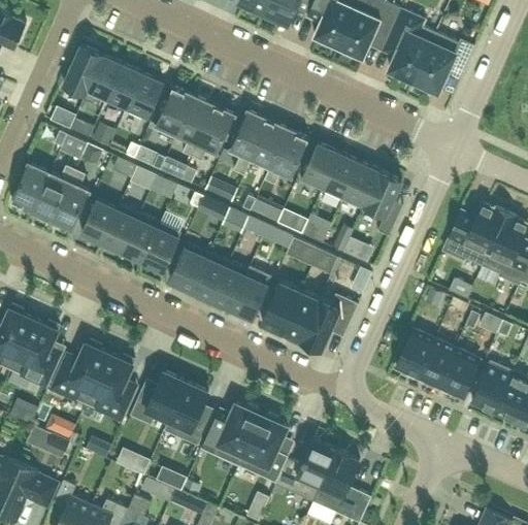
[(239,0),(239,1),(252,6),(250,11),(262,17),(269,0),(239,0)]
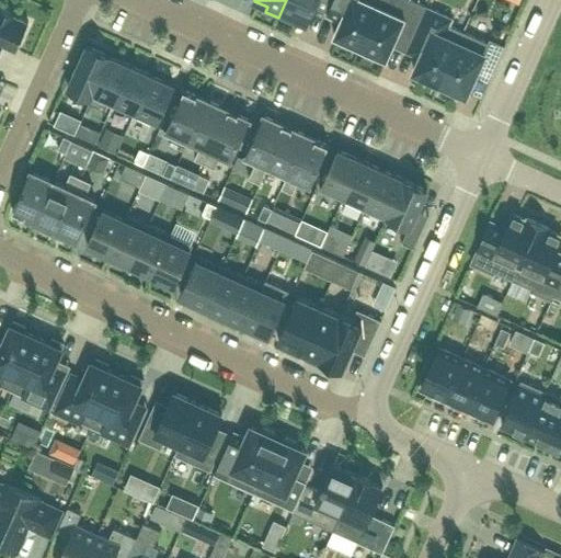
[(286,0),(278,18),(292,24),(294,19),(307,25),(317,0),(322,0),(332,4),(333,0),(286,0)]
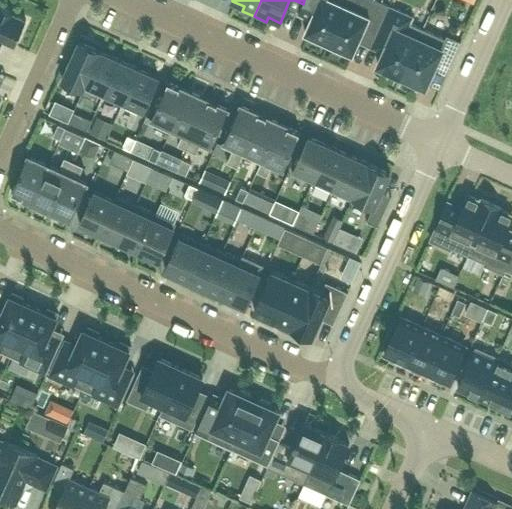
[(329,45),(348,0),(304,0),(299,13),(312,19),(305,34),(309,36),(307,39),(319,44),(320,41),(329,45)]
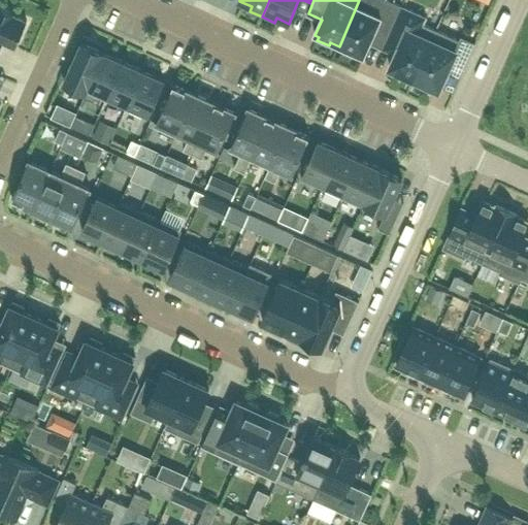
[(359,56),(364,58),(376,28),(390,34),(401,7),(385,0),(359,0),(339,46),(348,51),(347,54),(358,59),(359,56)]
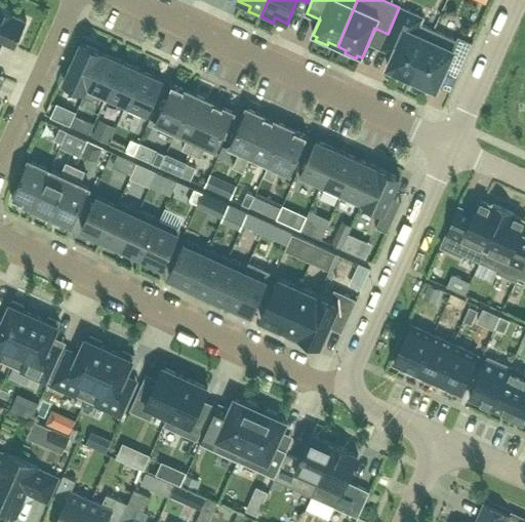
[(434,32),(420,26),(423,19),(399,8),(387,36),(400,42),(388,69),(391,71),(390,75),(402,80),(403,77),(412,80),(434,32)]
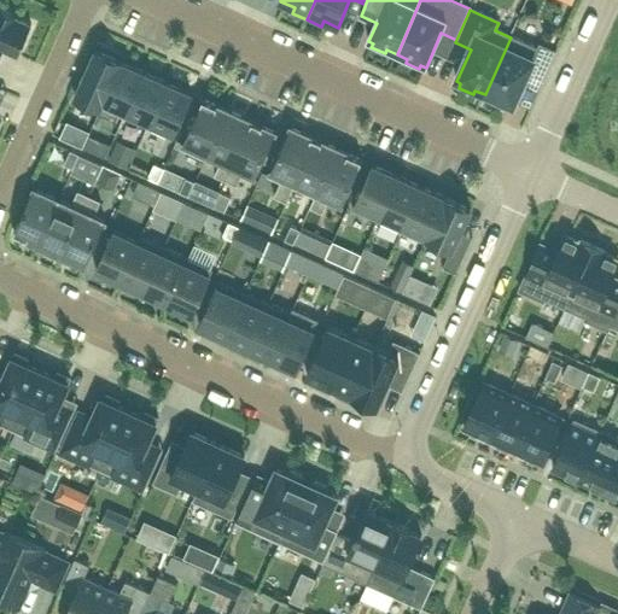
[(0,50),(17,58),(31,27),(16,19),(16,18),(0,11),(0,50)]
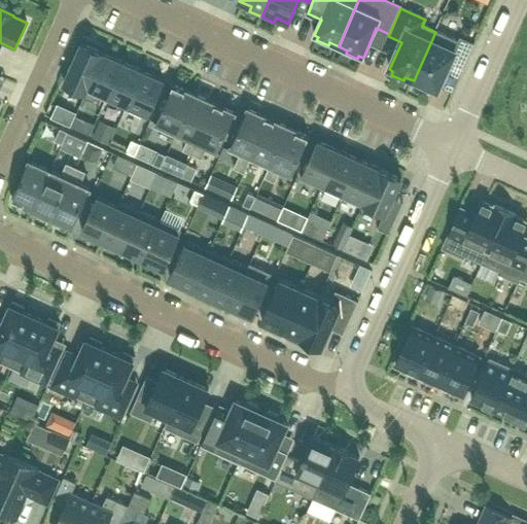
[(458,42),(435,32),(414,80),(422,84),(420,88),(432,94),(434,90),(437,92),(449,68),(461,74),(475,45),(460,39),(458,42)]
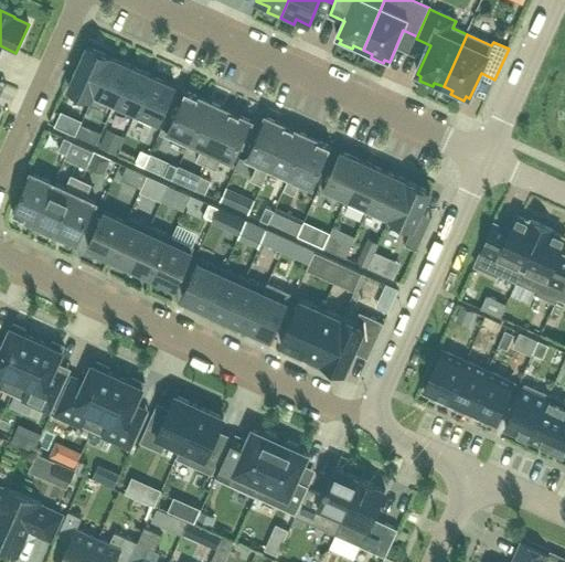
[(109,57),(87,48),(68,89),(92,99),(109,57)]
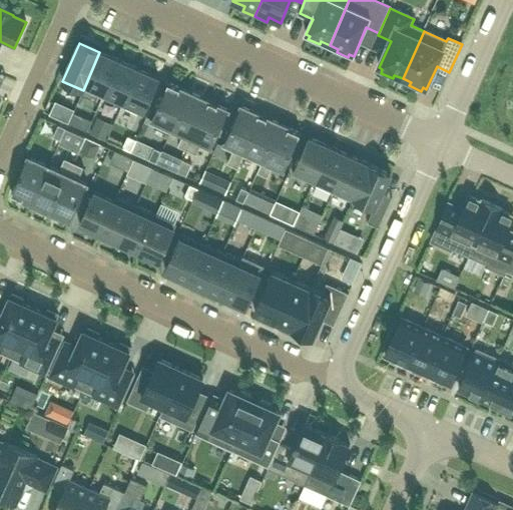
[(119,61),(99,52),(83,90),(102,98),(119,61)]
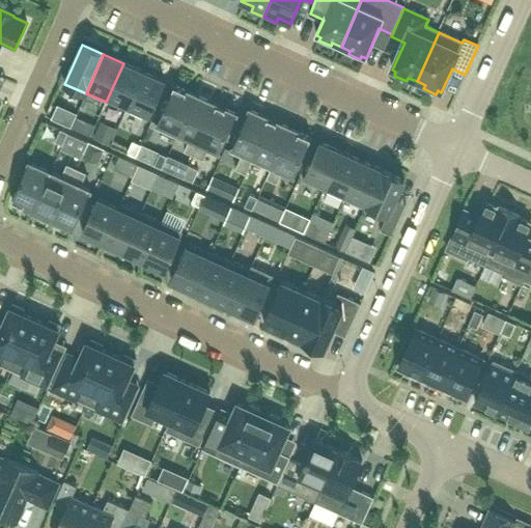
[(143,73),(123,63),(106,102),(126,111),(143,73)]
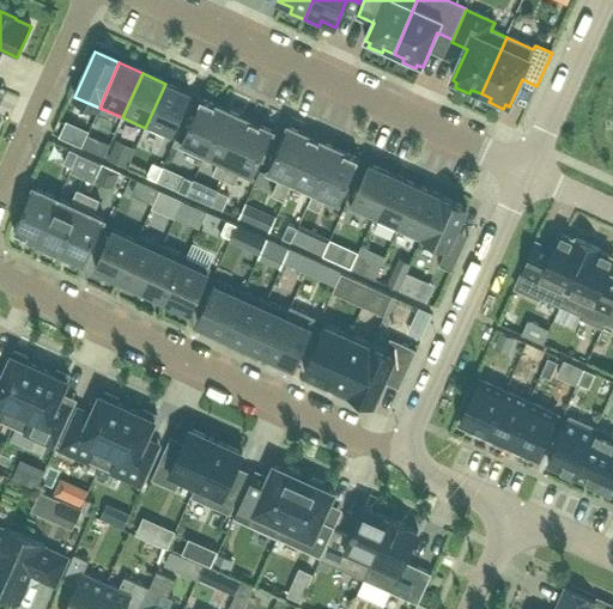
[(190,95),(165,84),(145,128),(170,139),(190,95)]
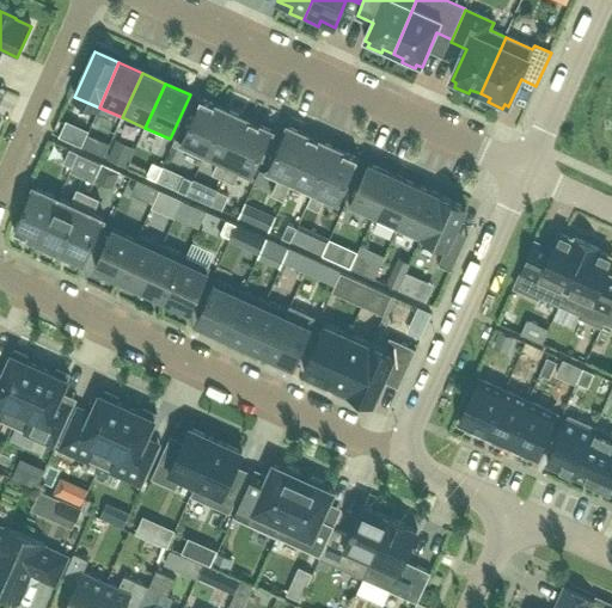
[(226,111),(201,100),(182,143),(206,154),(226,111)]
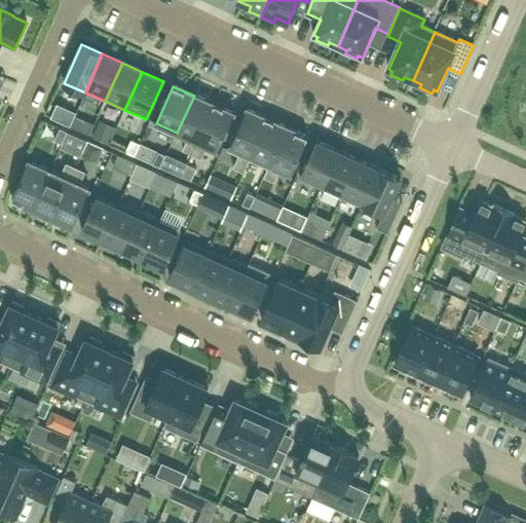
[(192,155),(215,105),(194,96),(177,133),(188,138),(183,151),(192,155)]
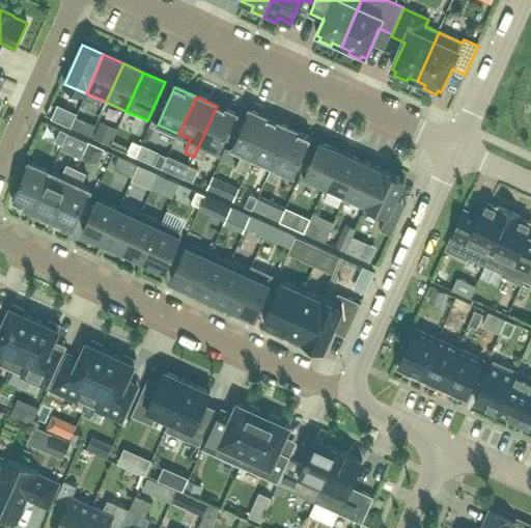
[(220,153),(236,115),(217,106),(194,157),(203,161),(210,148),(220,153)]
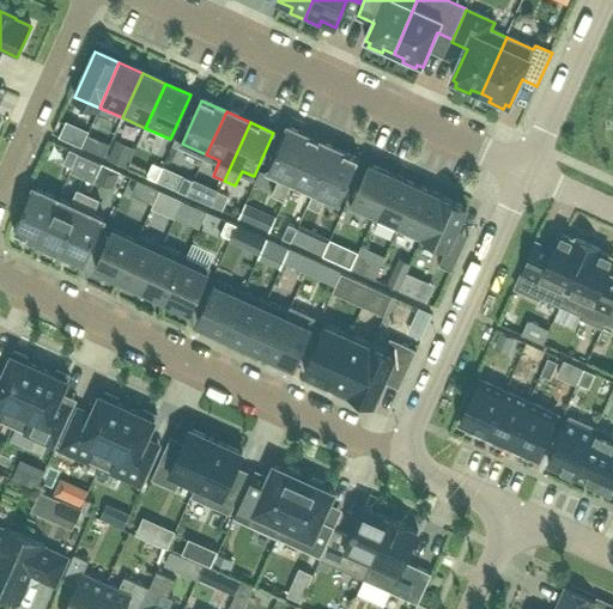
[(82,148),(87,135),(66,125),(60,138),(82,148)]
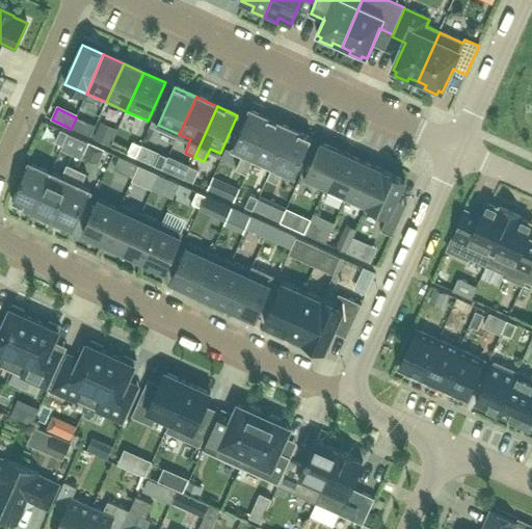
[(271,121),(249,111),(231,154),(242,159),(237,172),(246,176),(271,121)]
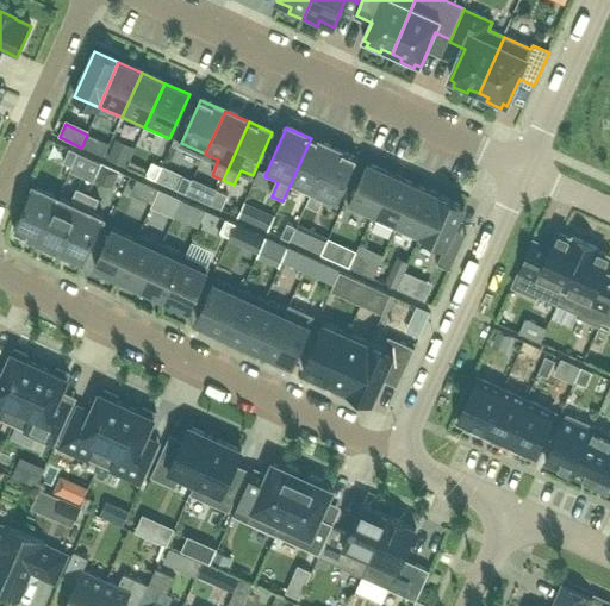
[(332,148),(311,138),(290,187),(311,197),(313,192),(332,148)]
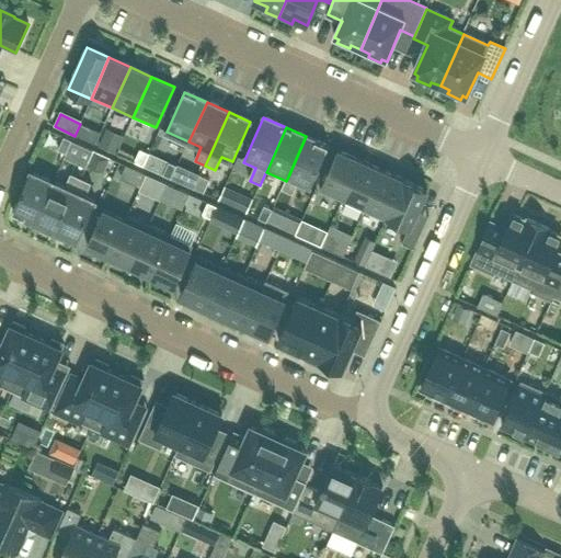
[(95,146),(99,137),(79,128),(75,136),(95,146)]
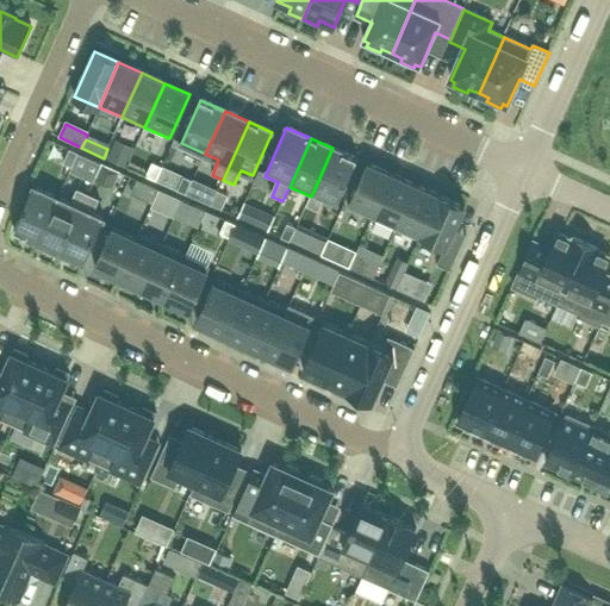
[(125,168),(131,155),(114,148),(110,160),(125,168)]
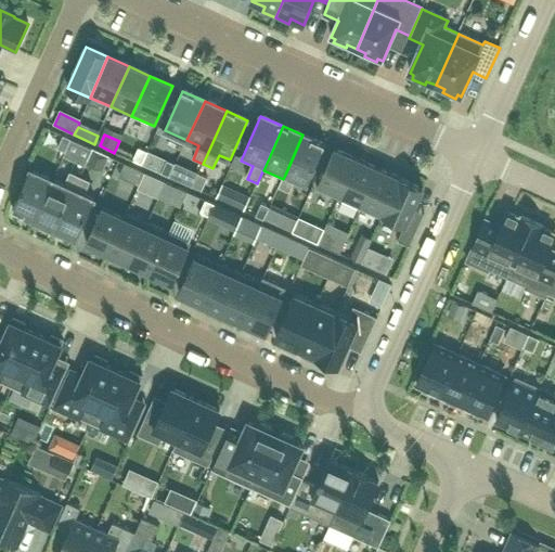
[(325,145),(302,135),(285,175),(307,184),(325,145)]
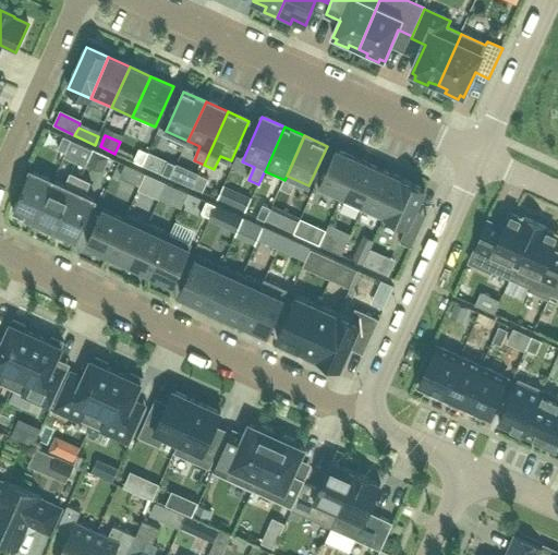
[(72,141),(63,137),(58,151),(65,154),(72,141)]
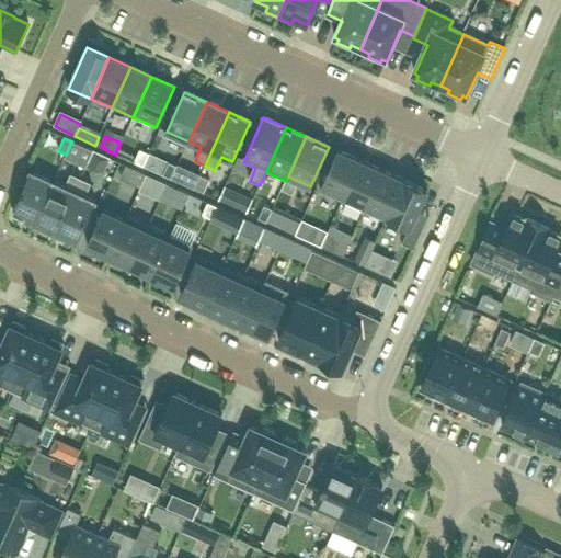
[(88,164),(93,152),(72,143),(67,155),(88,164)]
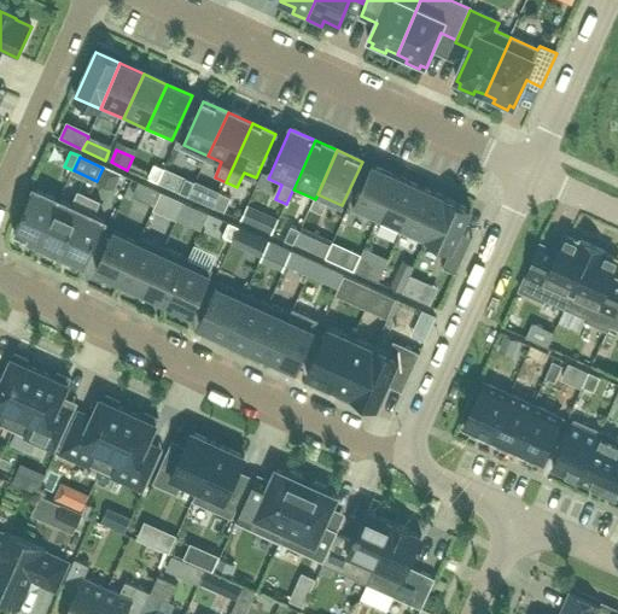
[(158,185),(164,170),(155,167),(149,180),(158,185)]
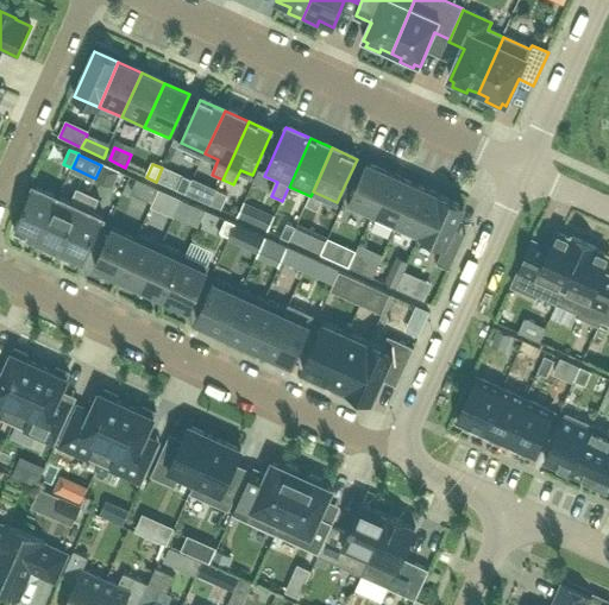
[(391,175),(368,164),(347,208),(371,219),(391,175)]
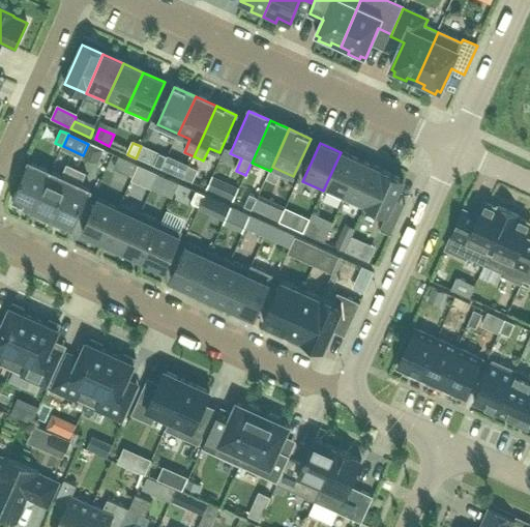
[(361,162),(341,152),(323,191),(344,200),(361,162)]
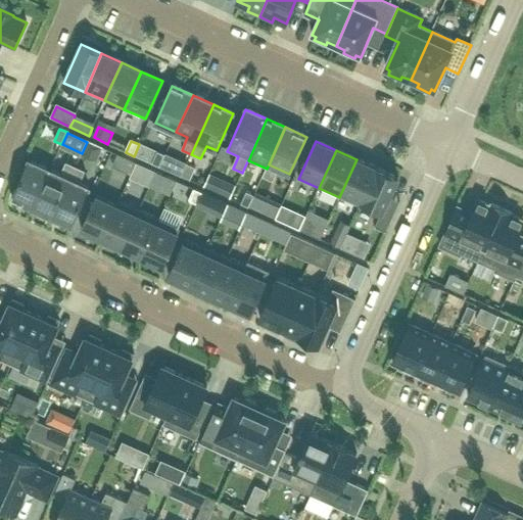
[(163,155),(157,152),(151,163),(158,167),(163,155)]
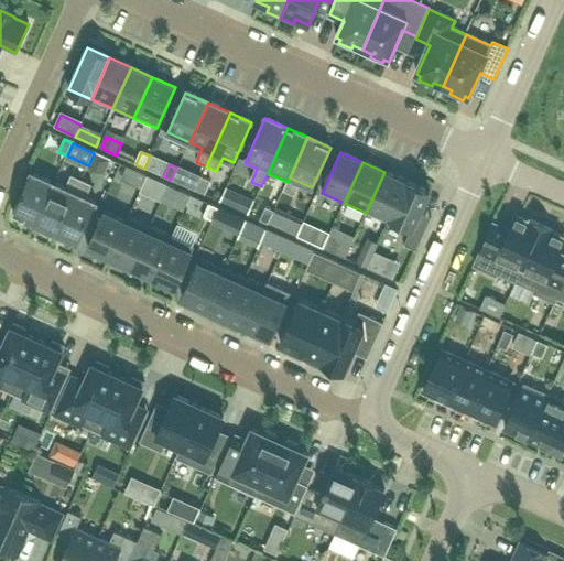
[(145,176),(127,168),(121,179),(141,187),(145,176)]
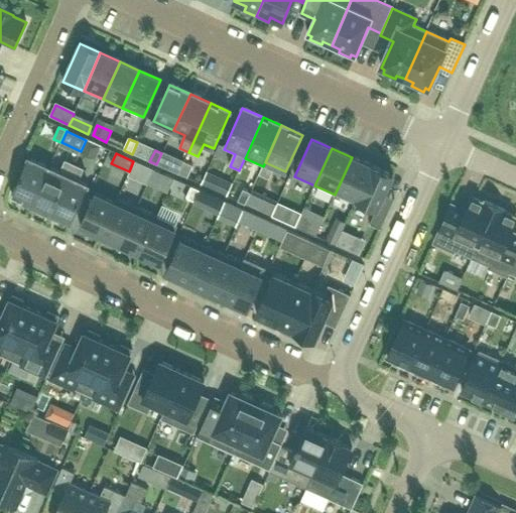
[(355,204),(372,166),(352,157),(335,195),(355,204)]
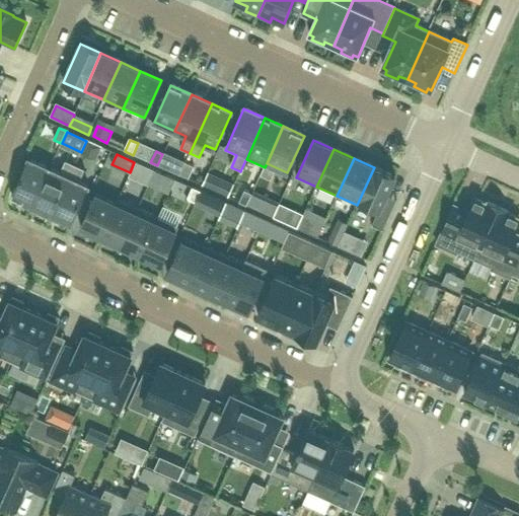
[(179,175),(183,164),(173,159),(169,170),(179,175)]
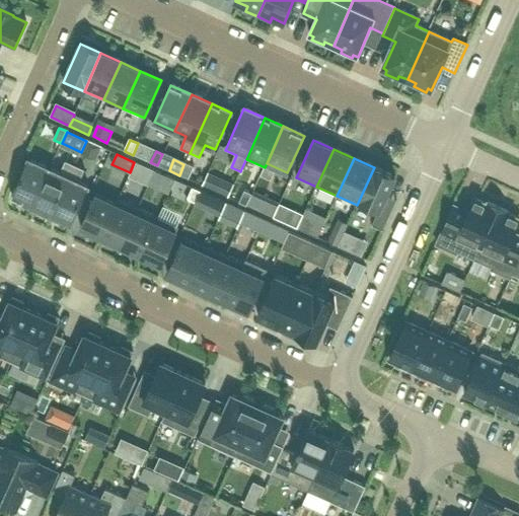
[(11,197),(32,207),(50,169),(28,160),(11,197)]
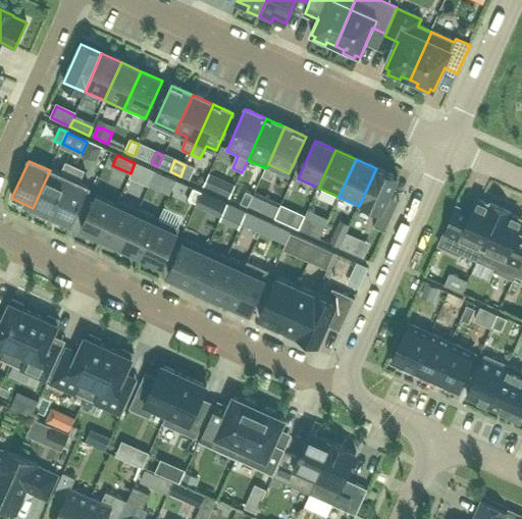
[(33,208),(52,217),(75,166),(66,162),(60,175),(50,170),(33,208)]
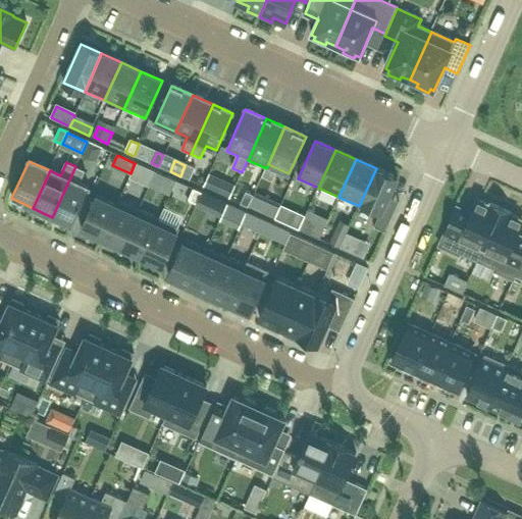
[(136,163),(131,175),(140,178),(145,167),(136,163)]
